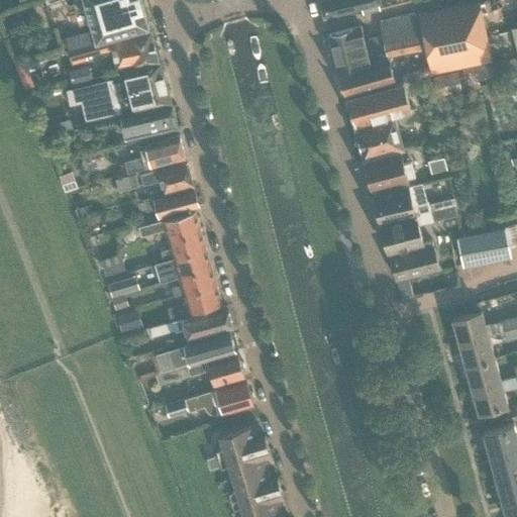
[(141,1),(141,0),(85,0),(86,1),(81,2),(81,4),(75,5),(80,22),(91,18),(96,34),(95,35),(96,38),(99,37),(145,22),(145,23),(148,22),(147,20),(142,4),(143,4),(142,1),(141,1)]
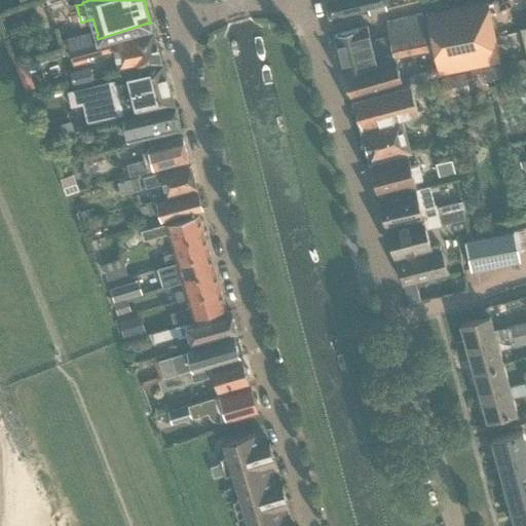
[(385,0),(326,0),(325,0),(329,17),(367,8),(368,12),(386,8),(385,3),(386,3),(385,0)]
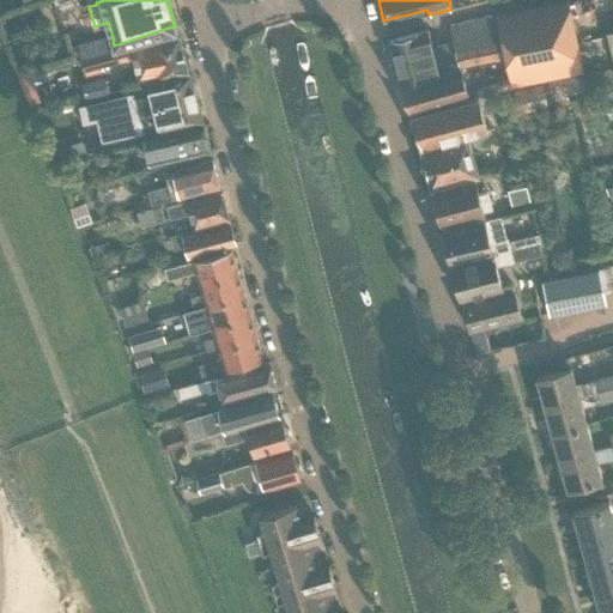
[(564,0),(449,25),(453,42),(431,47),(430,42),(420,44),(418,34),(389,41),(400,84),(438,73),(438,74),(459,68),(505,58),(510,80),(511,86),(582,71),(566,0),(564,0)]
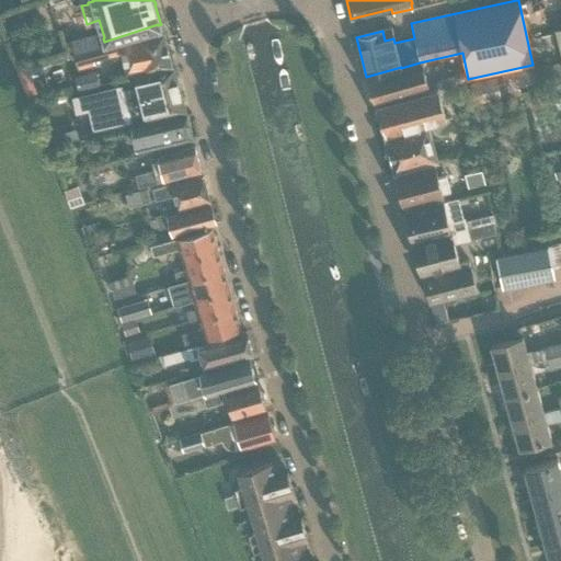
[(126,73),(171,64),(163,32),(106,46),(106,47),(102,48),(102,47),(76,54),(78,63),(107,55),(109,56),(122,54),(126,73)]
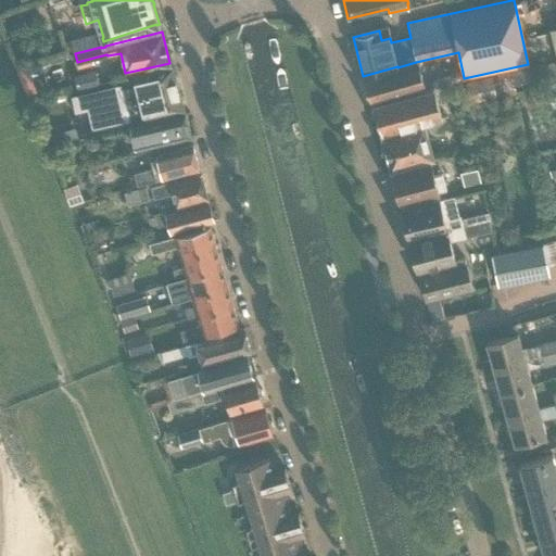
[(99,47),(96,34),(71,40),(73,52),(99,47)]
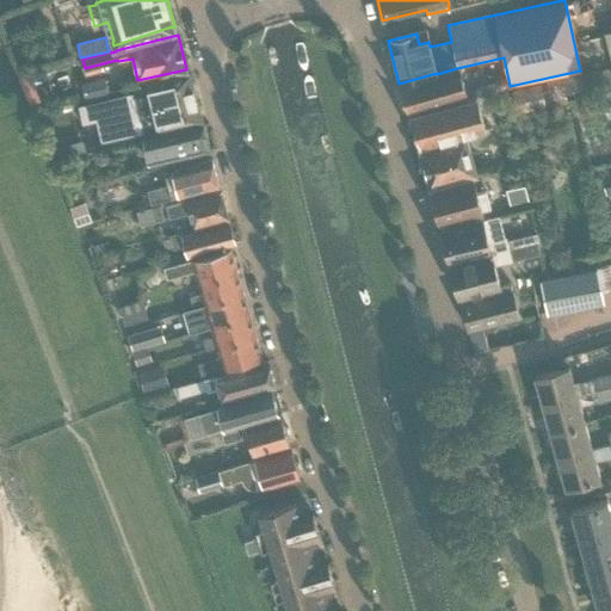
[(591,41),(579,43),(581,67),(594,66),(591,41)]
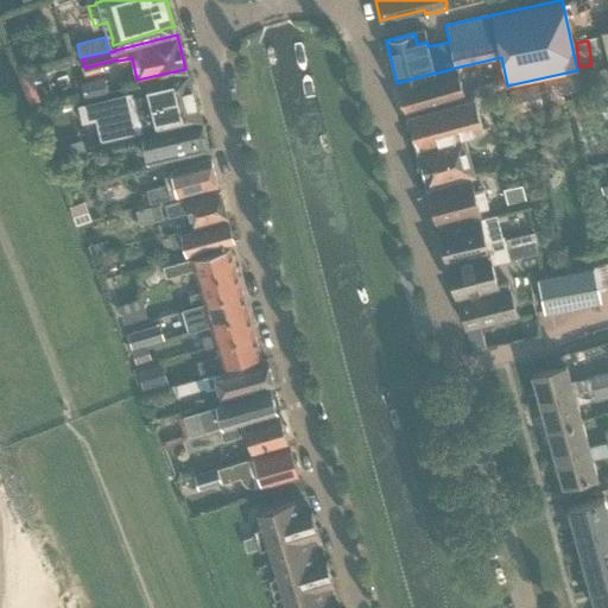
[(51,74),(46,62),(29,69),(32,80),(51,74)]
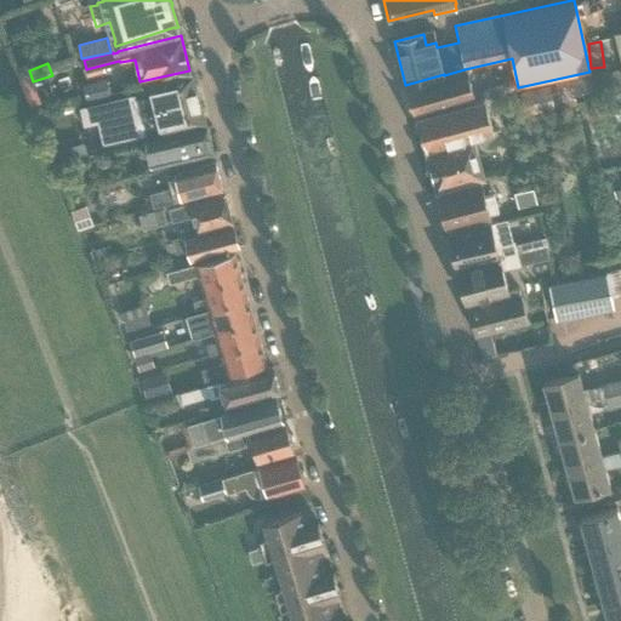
[(29,108),(41,103),(33,81),(29,70),(18,74),(29,108)]
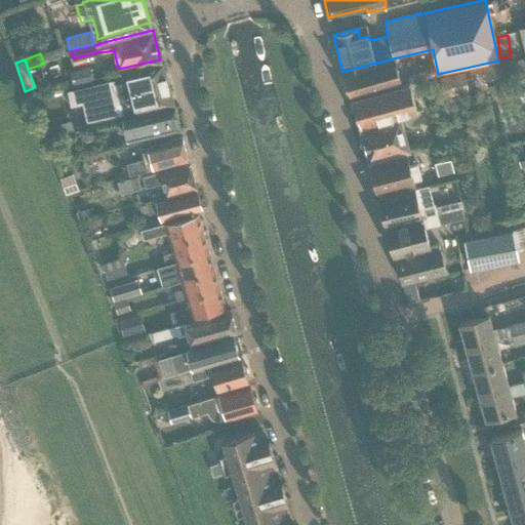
[(396,59),(376,65),(342,73),(350,92),(382,84),(384,86),(403,81),(396,59)]
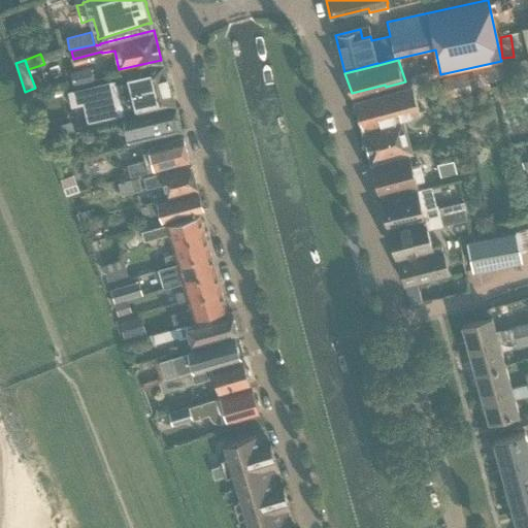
[(512,72),(527,69),(527,60),(468,73),(472,90),(514,80),(512,72)]
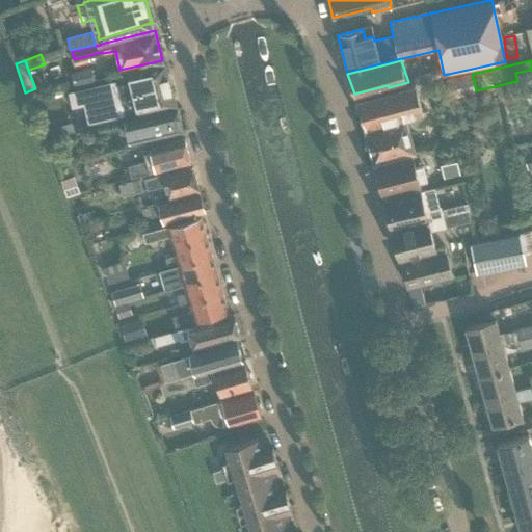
[(92,104),(92,105),(135,96),(135,92),(169,83),(164,64),(127,73),(130,83),(98,91),(101,102),(92,104)]
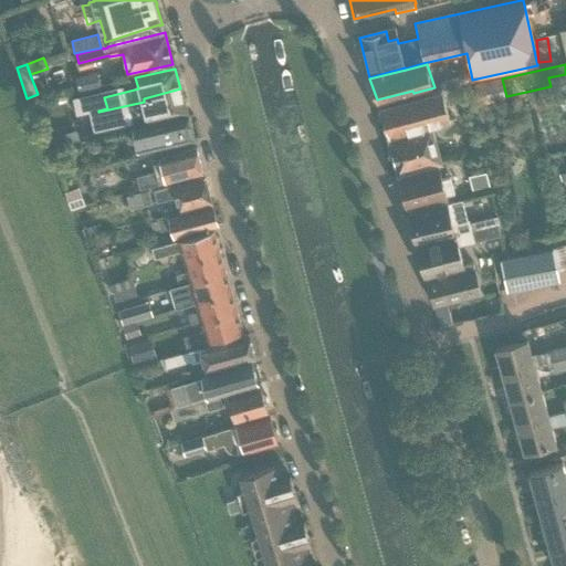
[(102,87),(97,72),(75,79),(79,94),(102,87)]
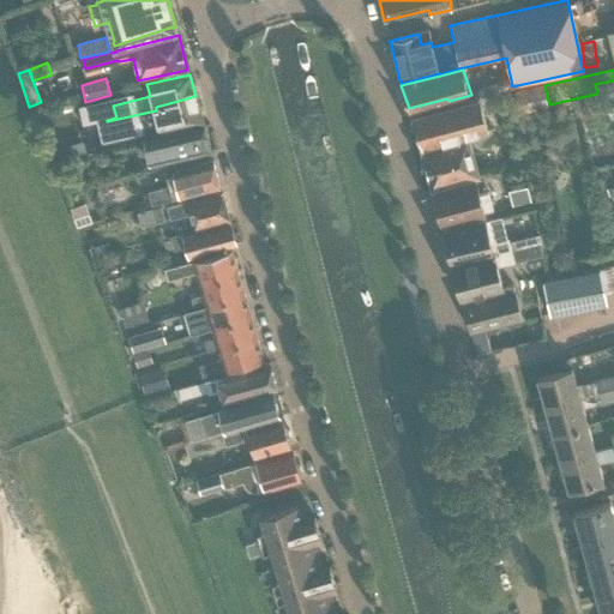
[(511,80),(480,86),(480,89),(481,94),(482,97),(513,90),(512,86),(511,80)]
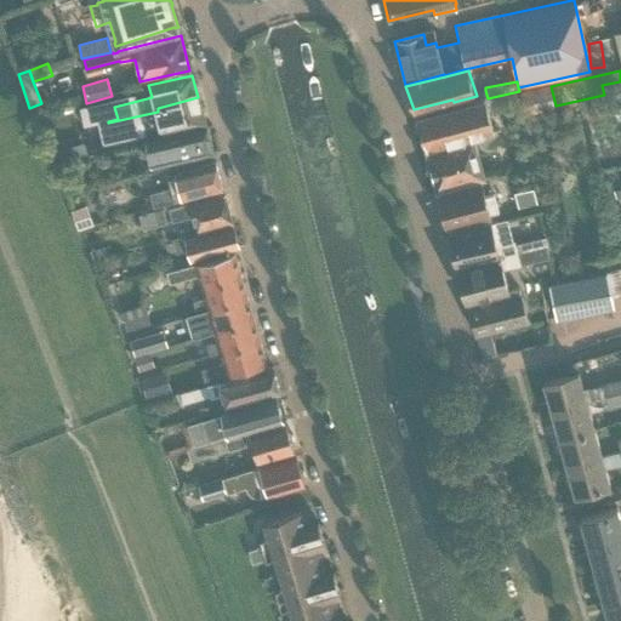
[(554,109),(550,85),(520,92),(525,115),(554,109)]
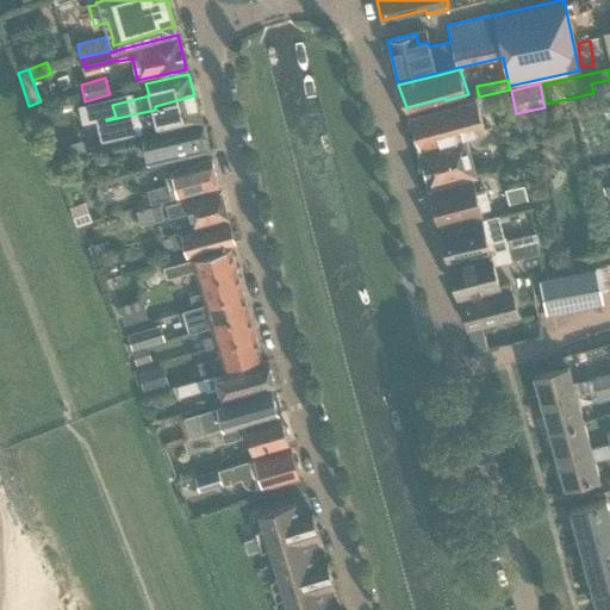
[(201,120),(194,95),(155,106),(155,110),(106,120),(110,131),(155,119),(157,130),(201,120)]
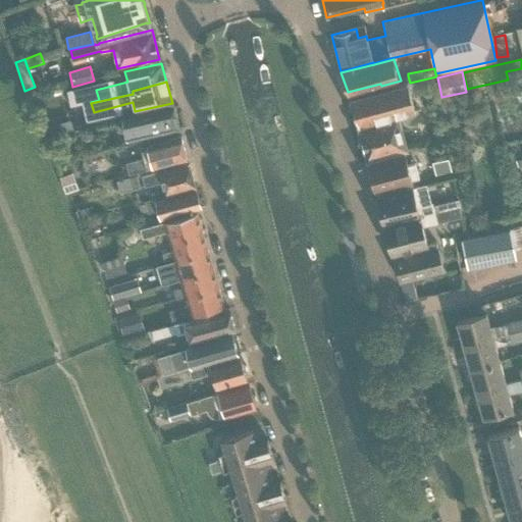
[(359,131),(399,120),(403,119),(405,124),(415,122),(414,119),(419,118),(416,109),(414,110),(406,84),(350,99),(358,125),(359,131)]
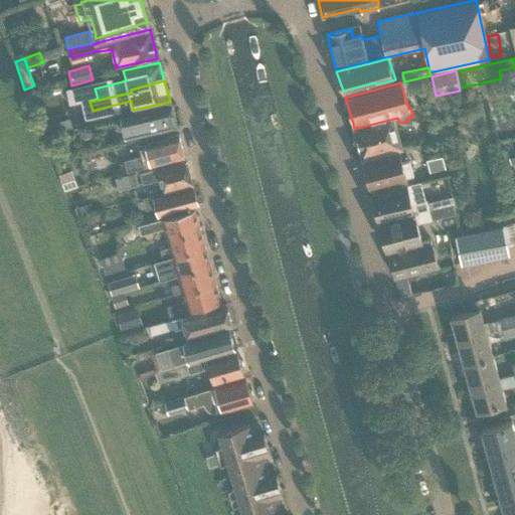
[(126,139),(176,127),(171,106),(121,118),(126,139)]
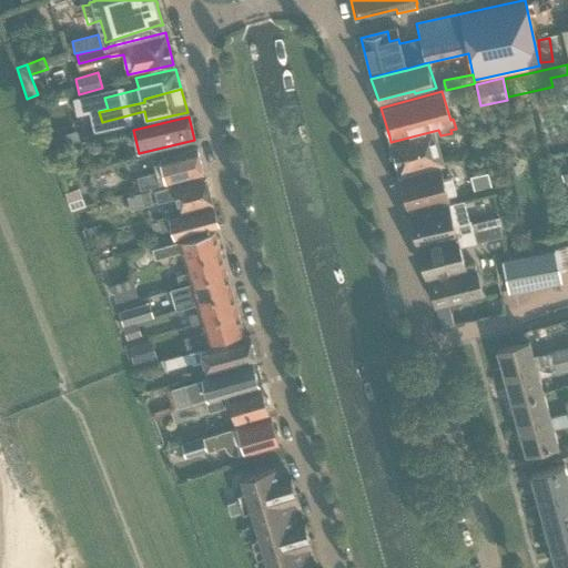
[(78,131),(46,139),(48,149),(80,141),(78,131)]
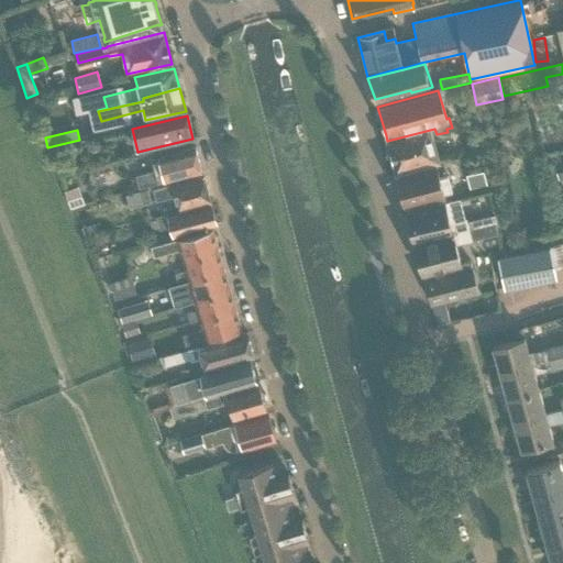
[(396,174),(434,164),(439,162),(430,130),(387,141),(396,174)]
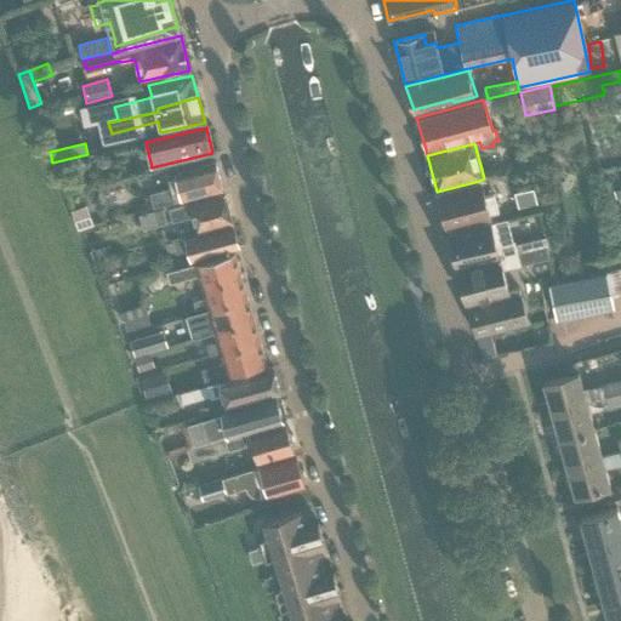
[(153,208),(222,189),(215,163),(175,174),(180,191),(172,193),(171,188),(149,195),(153,208)]
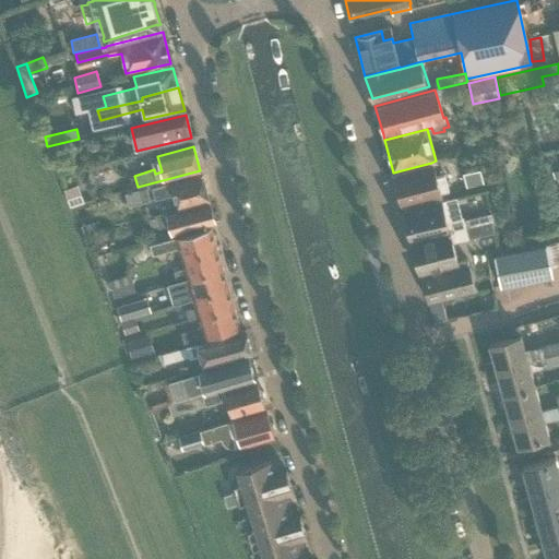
[(72,173),(69,157),(56,161),(59,175),(72,173)]
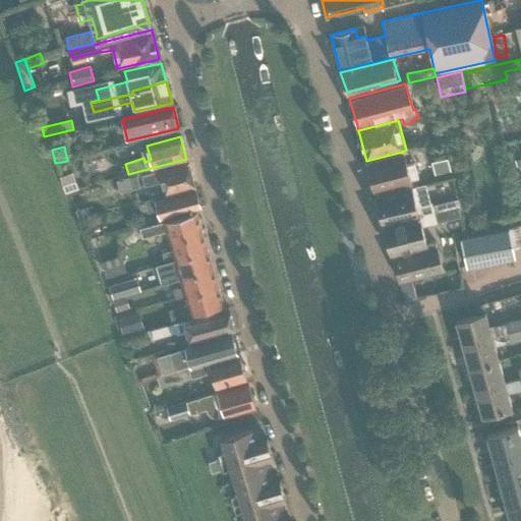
[(406,166),(402,153),(366,163),(374,191),(411,182),(410,180),(417,177),(414,164),(406,166)]
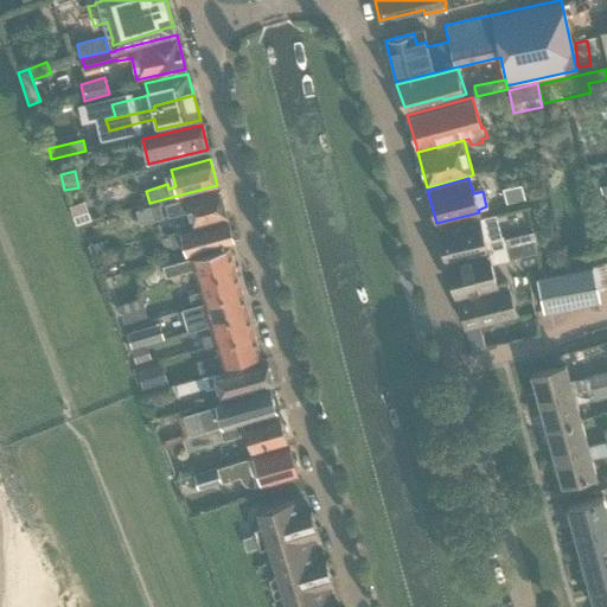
[(525,199),(522,184),(503,189),(506,203),(525,199)]
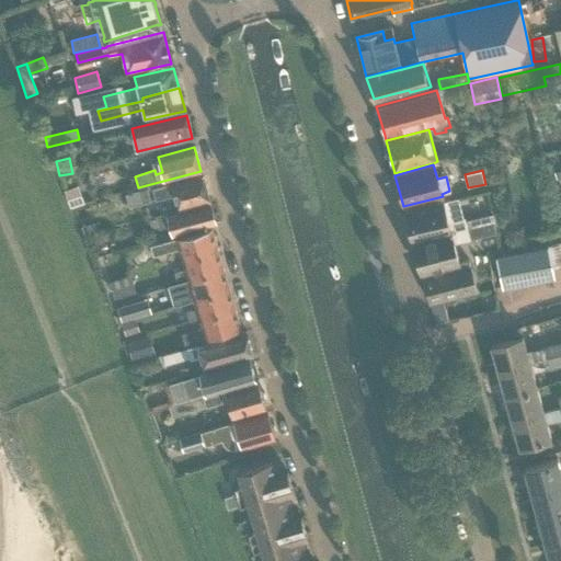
[(178,209),(209,201),(202,175),(171,184),(152,189),(156,199),(173,195),(178,209)]
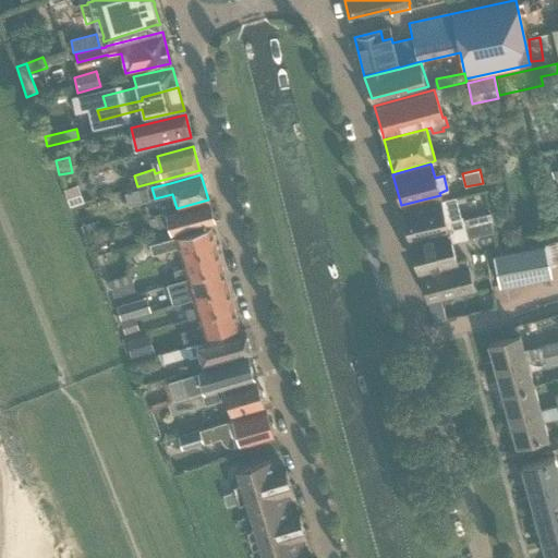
[(84,202),(77,184),(64,189),(70,206),(84,202)]
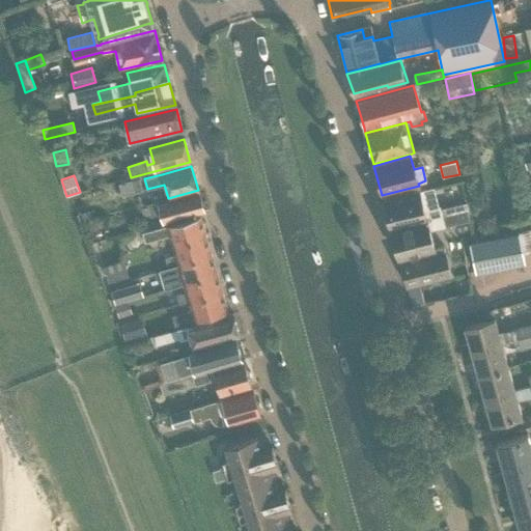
[(121,196),(142,191),(139,178),(118,184),(121,196)]
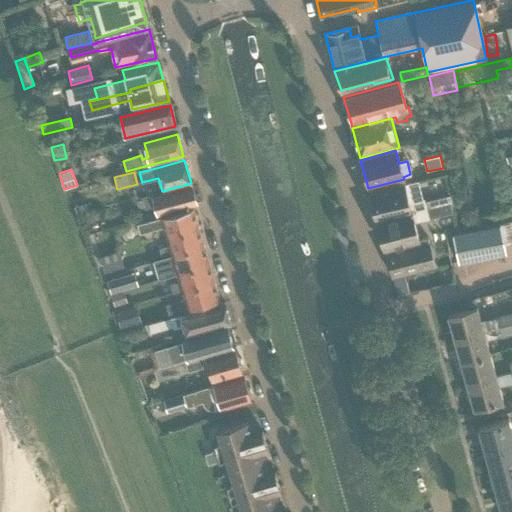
[(412,196),(438,191),(435,178),(409,183),(412,196)]
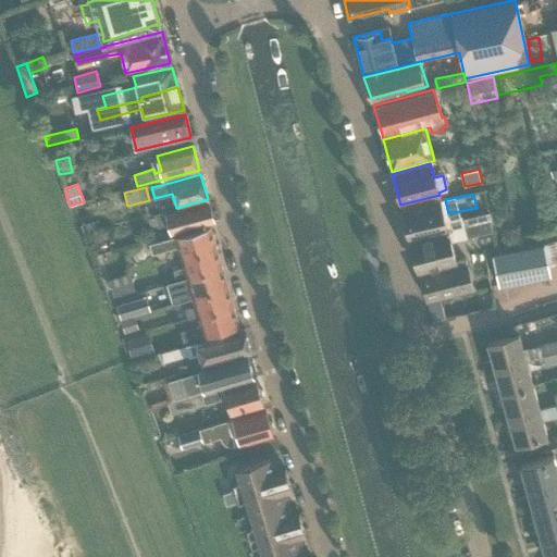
[(463,225),(463,226),(491,220),(492,220),(490,212),(461,219),(461,215),(444,220),(438,199),(401,209),(409,238),(463,225)]
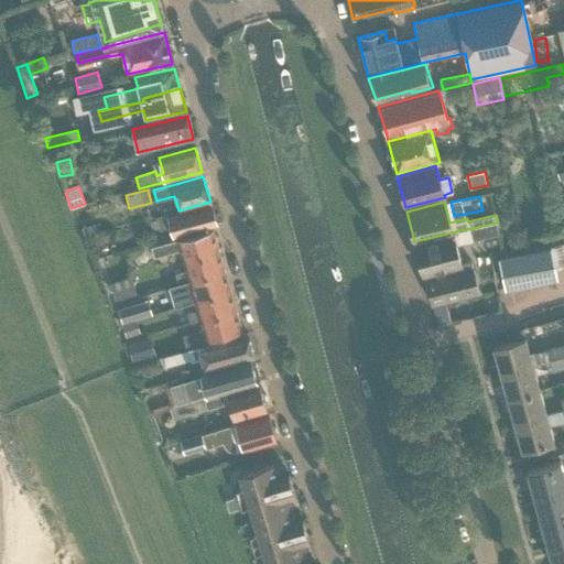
[(212,206),(169,217),(167,213),(156,216),(160,229),(170,226),(173,237),(216,225),(212,206)]
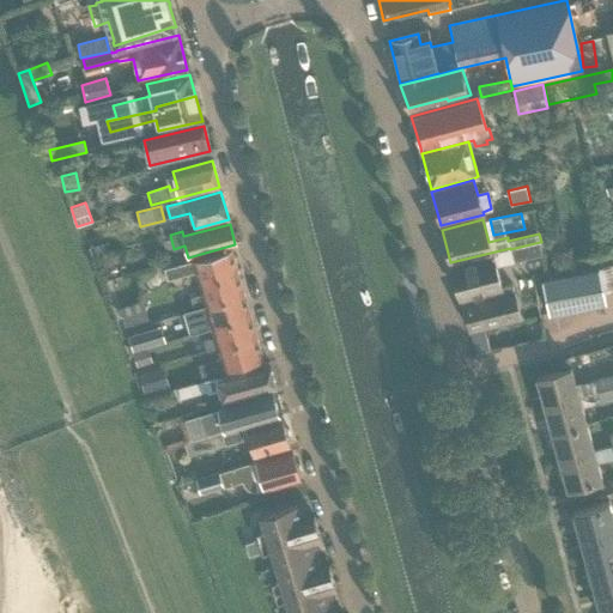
[(540,242),(510,249),(510,248),(450,262),(460,298),(501,287),(496,266),(542,254),(540,242)]
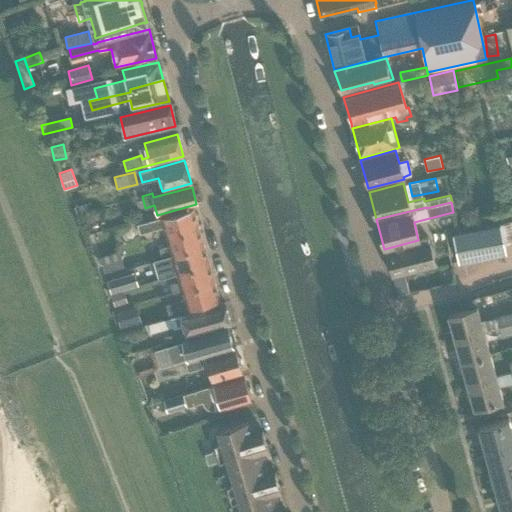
[(163,227),(165,238),(198,228),(193,209),(137,224),(140,234),(154,230),(163,227)]
